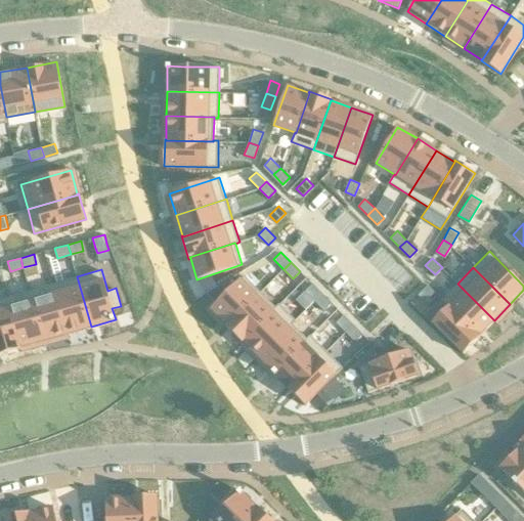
[(245,275),(211,308),(226,324),(227,324),(261,292),(245,275)]
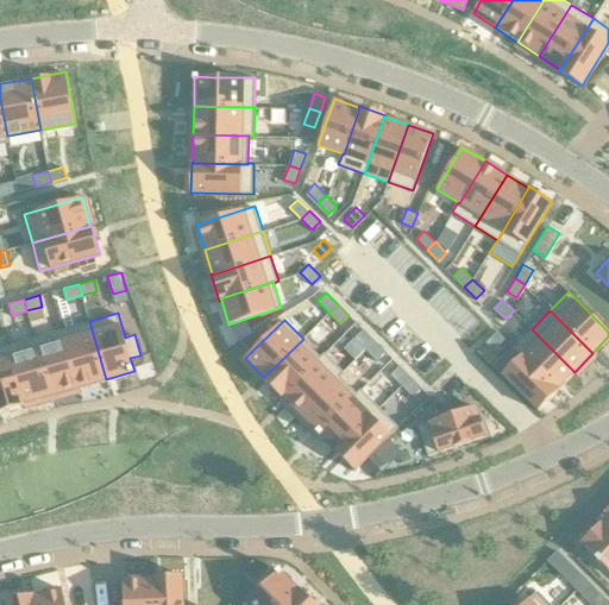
[(89,321),(62,329),(79,388),(106,379),(89,321)]
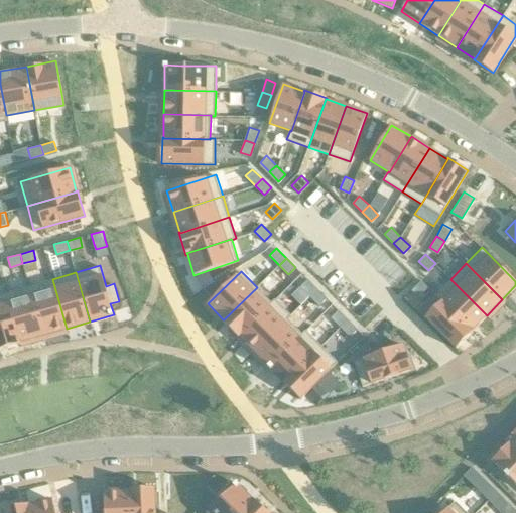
[(52,279),(29,285),(42,335),(67,329),(52,279)]
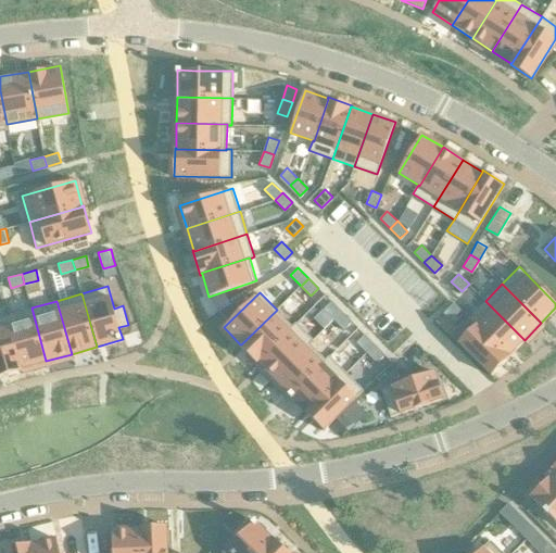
[(331,301),(324,309),(333,318),(341,311),(331,301)]
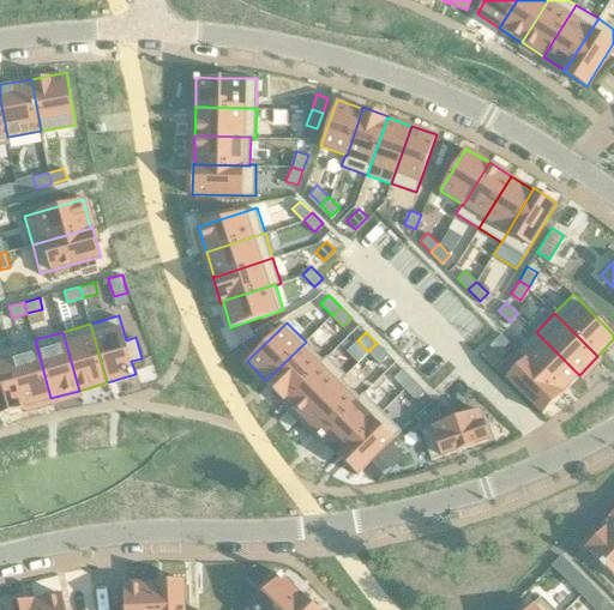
[(536,332),(517,350),(525,358),(527,358),(561,393),(561,392),(579,375),(536,332)]
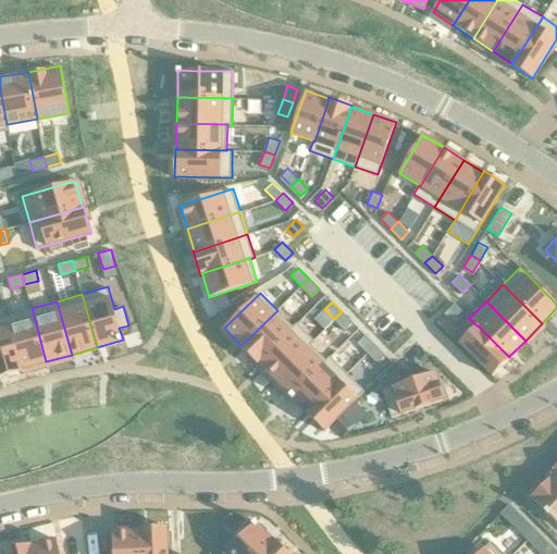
[(455,303),(444,312),(452,320),(462,310),(455,303)]
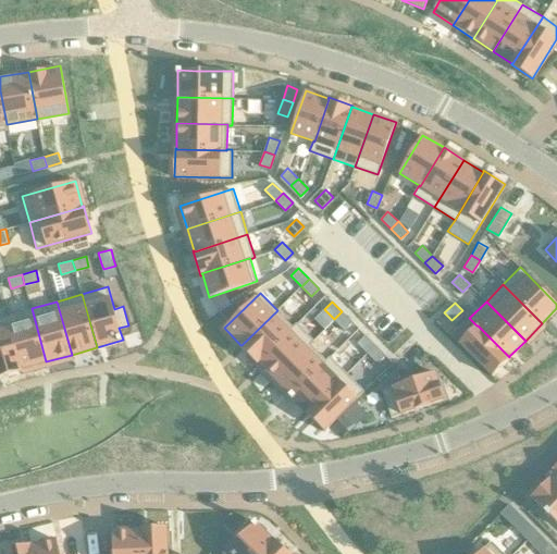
[(32,308),(5,316),(21,369),(22,368),(46,361),(32,308)]
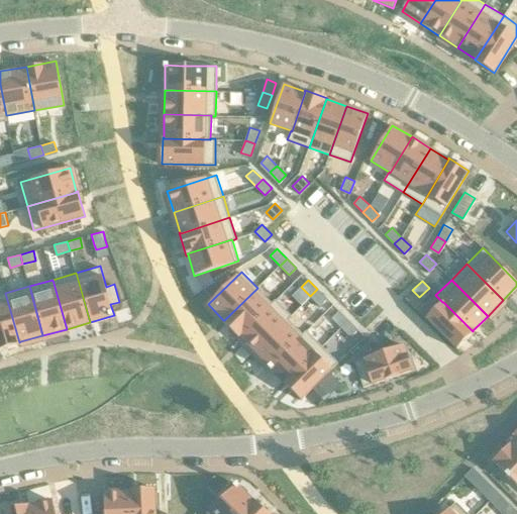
[(223,320),(222,321),(239,337),(240,336),(239,336),(273,303),(272,302),(257,288),(224,320),(223,320)]
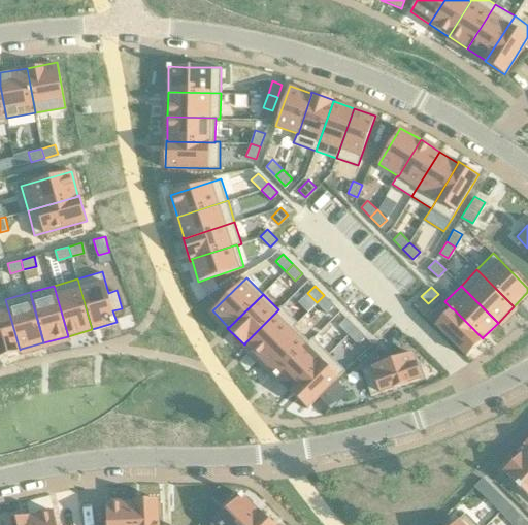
[(324,295),(317,302),(327,313),(333,305),(324,295)]
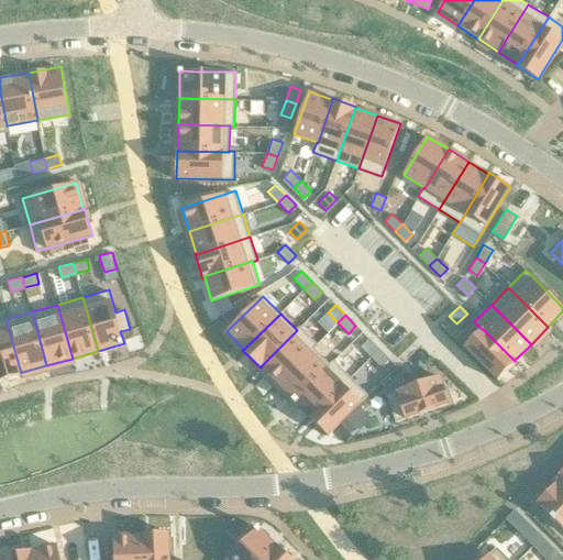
[(6,319),(0,320),(0,380),(23,374),(22,372),(21,373),(6,319)]
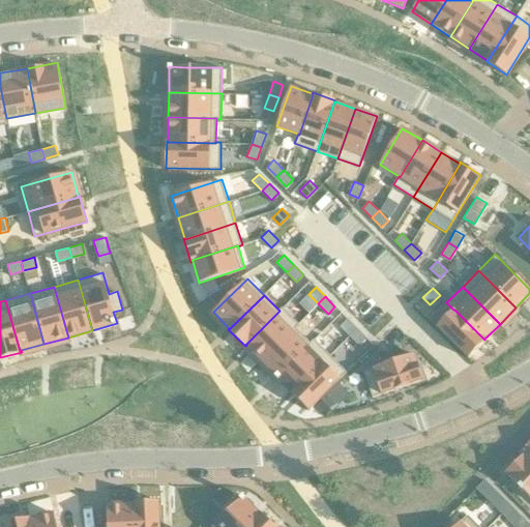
[(280,311),(245,345),(246,345),(261,360),(295,326),(296,327),(299,324),(283,306),(278,310),(280,311)]
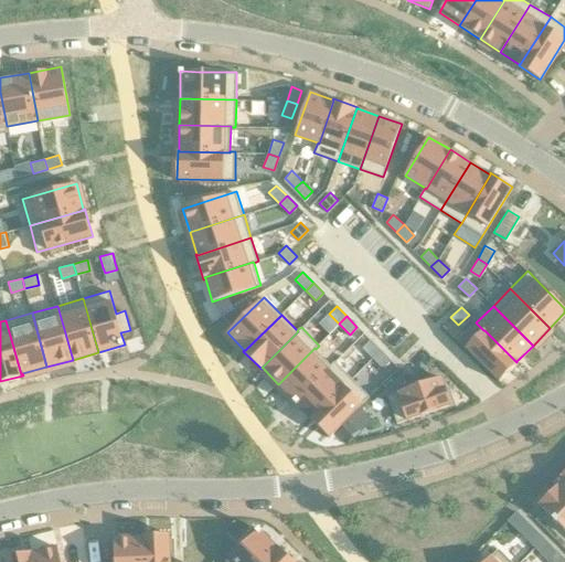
[(483,330),(466,348),(500,381),(518,362),(516,361),(516,362),(484,330),(483,330)]
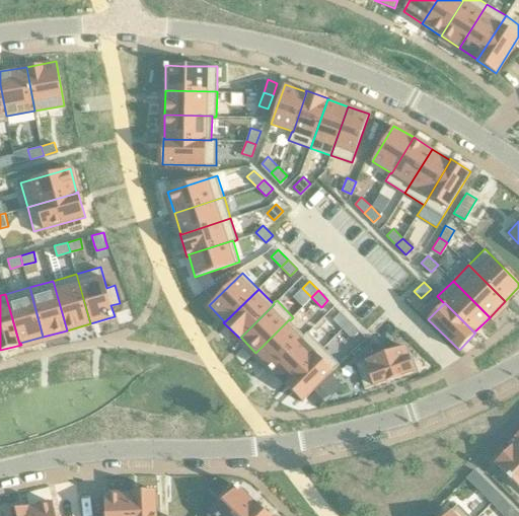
[(340,311),(332,318),(343,328),(350,321),(340,311)]
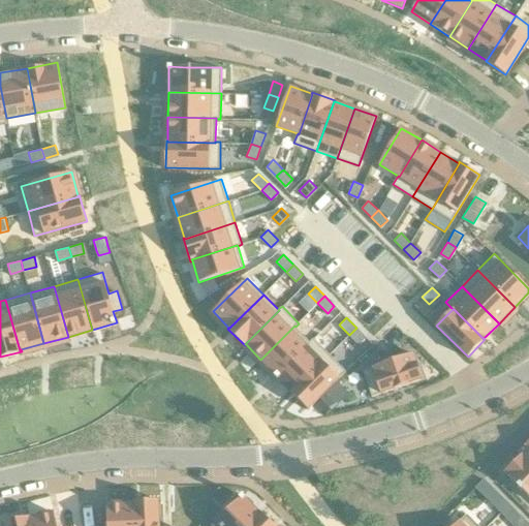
[(294,326),(260,360),(276,375),(277,375),(310,342),(310,341),(296,327),(294,326)]
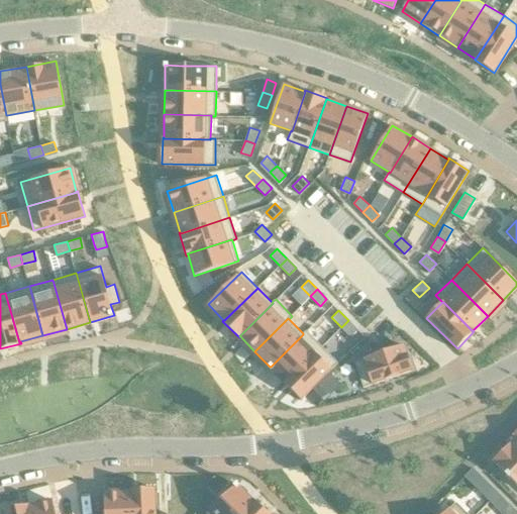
[(348,320),(341,327),(350,336),(357,329),(348,320)]
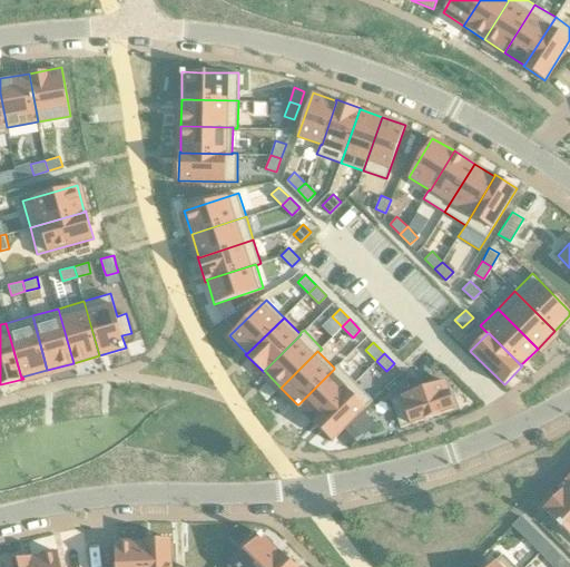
[(297,404),(296,404),(314,422),(355,381),(337,363),(334,368),(334,369),(298,404),(297,404)]
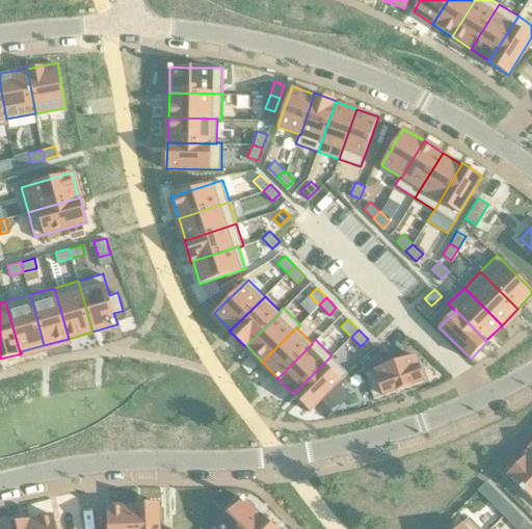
[(388,365),(365,372),(374,398),(396,390),(396,391),(411,385),(425,380),(420,364),(419,364),(416,354),(402,360),(401,355),(387,361),(388,365)]
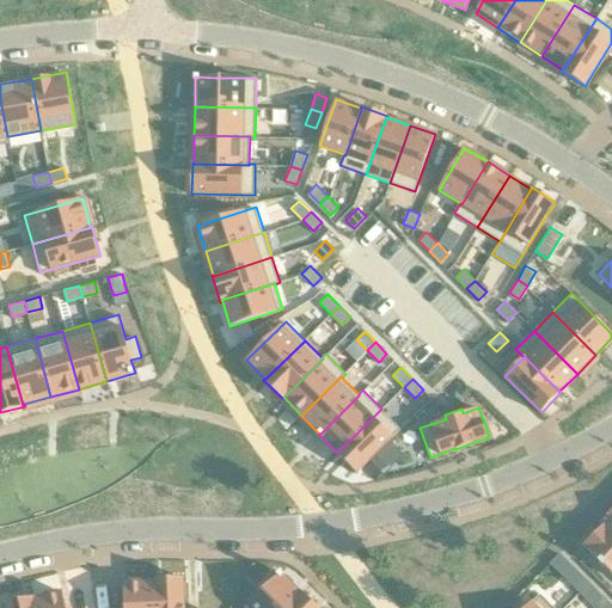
[(381,409),(337,453),(356,472),(363,465),(372,456),(385,443),(401,428),(381,409)]
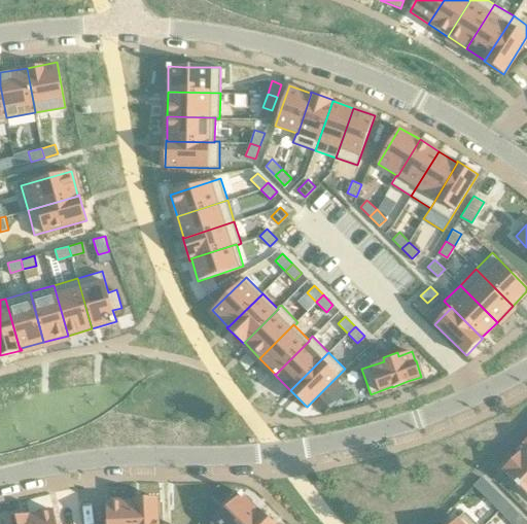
[(320,393),(313,400),(325,413),(344,394),(331,382),(320,393)]
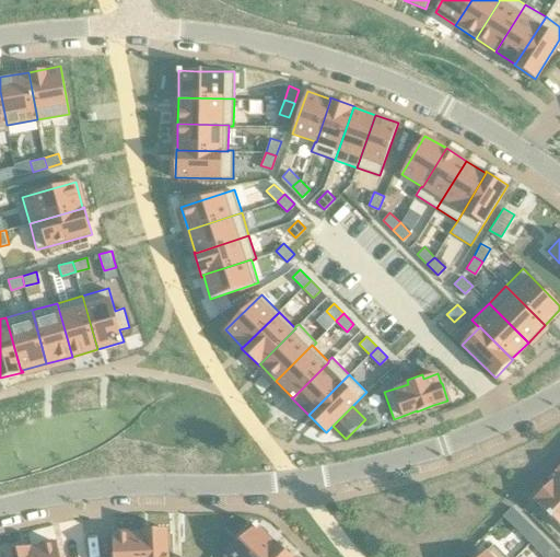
[(559,466),(548,478),(551,483),(551,482),(559,489),(559,466)]
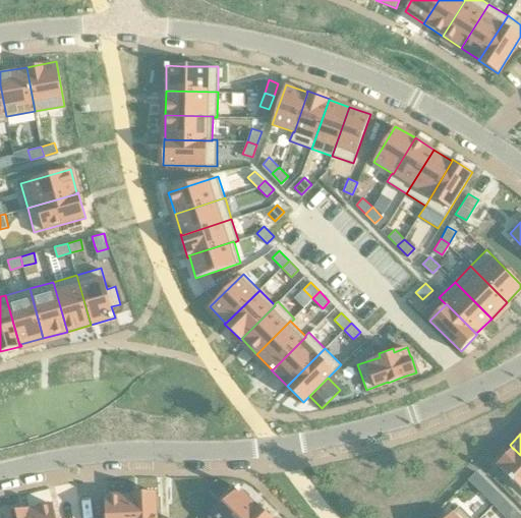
[(499,462),(497,464),(510,477),(510,478),(514,482),(515,481),(520,487),(520,455),(513,448),(513,449),(506,455),(504,455),(499,460),(499,462)]
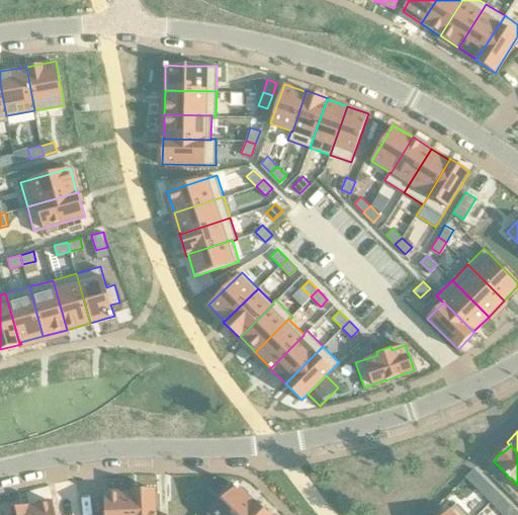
[(219,503),(206,514),(242,514),(255,502),(255,501),(238,484),(230,492),(227,490),(217,500),(219,503)]
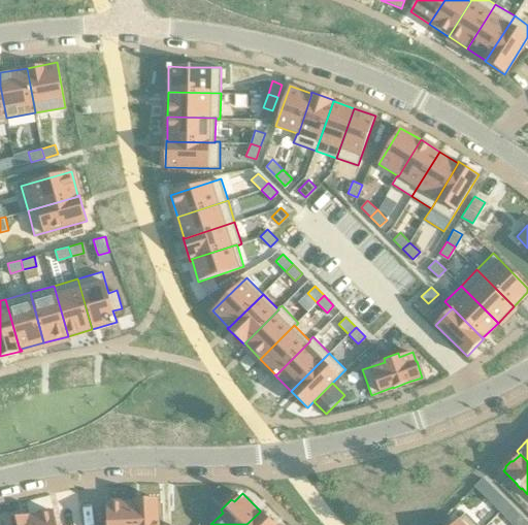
[(503,496),(494,505),(500,511),(508,502),(503,496)]
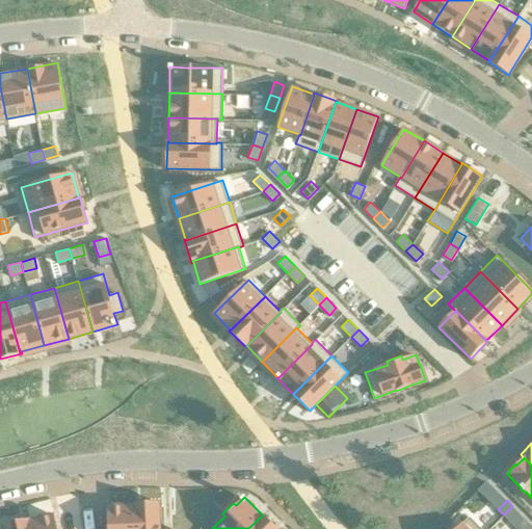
[(160,528),(159,502),(133,503),(133,504),(134,504),(134,528),(176,528),(166,528),(160,528)]
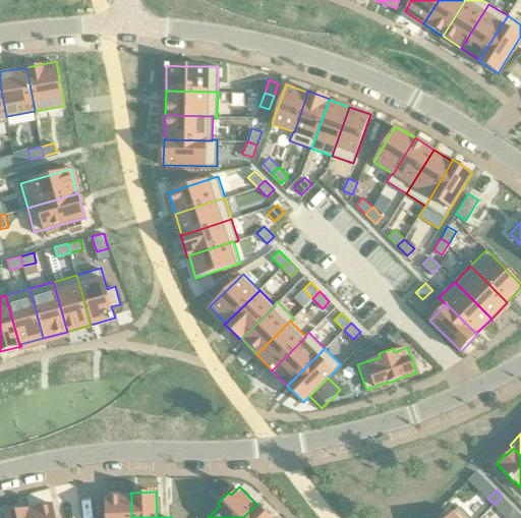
[(106,517),(131,517),(131,494),(130,494),(106,496),(106,517)]
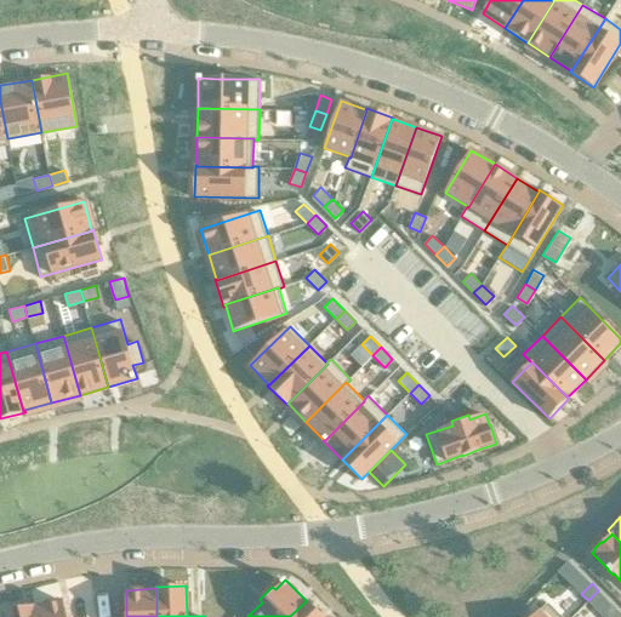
[(598,590),(588,600),(594,607),(605,596),(598,590)]
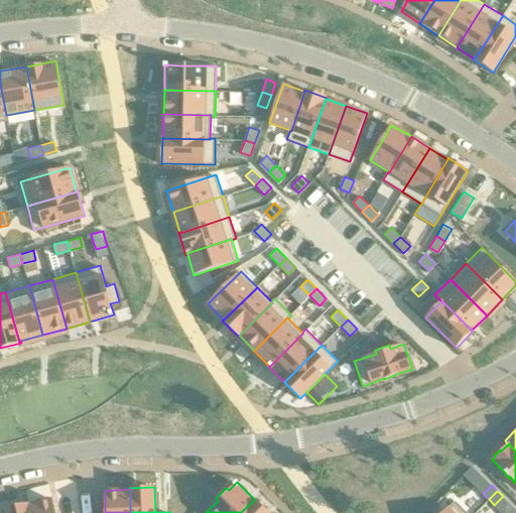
[(29,504),(28,504),(30,512),(55,512),(52,498),(29,504)]
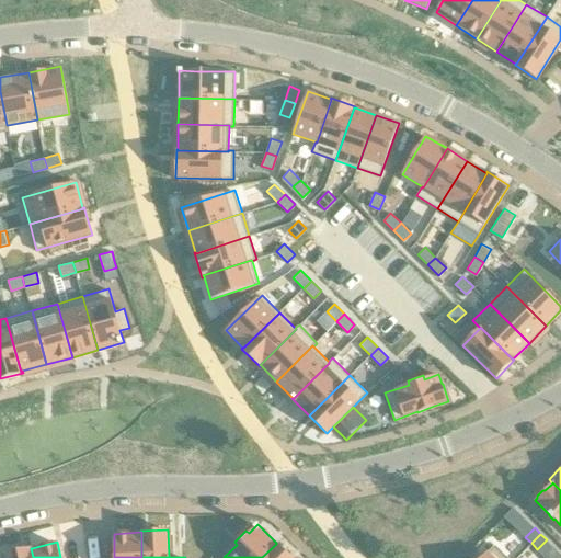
[(276,544),(262,557),(293,557),(277,543),(276,543),(276,544)]
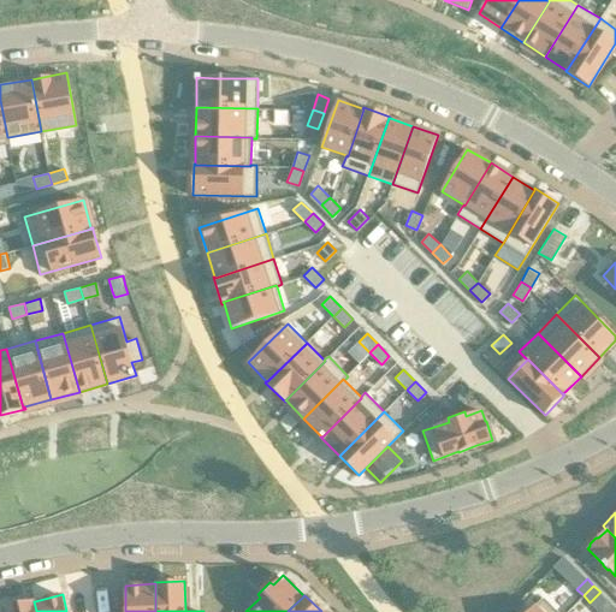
[(558,611),(544,596),(527,611),(558,611)]
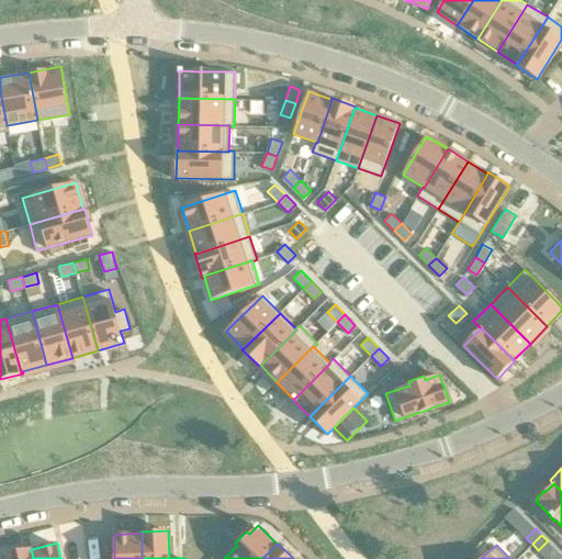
[(4,558),(33,558),(31,549),(32,549),(32,548),(4,555),(4,558)]
